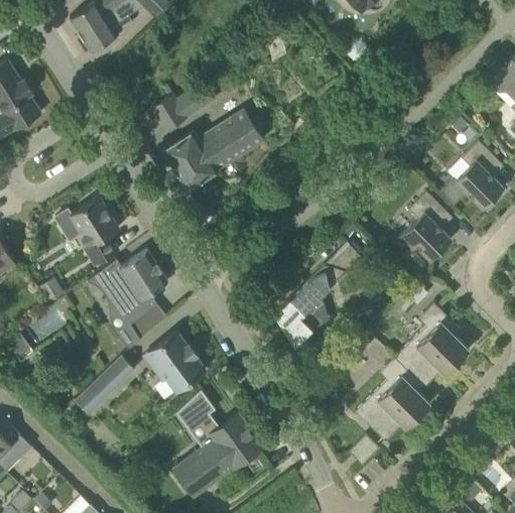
[(98,0),(70,18),(81,35),(107,18),(104,13),(119,3),(120,4),(125,0),(98,0)]
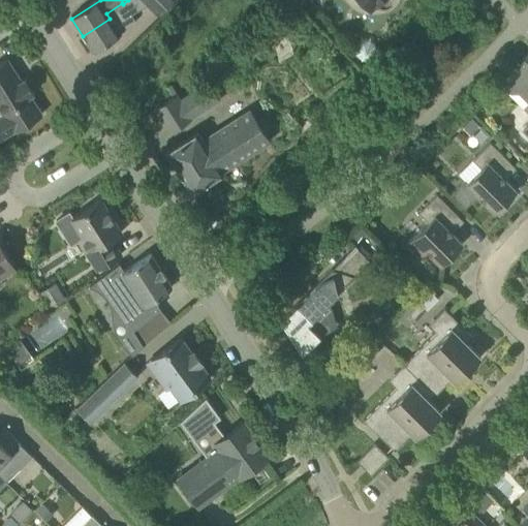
[(174,0),(128,0),(123,4),(122,3),(106,13),(110,19),(83,36),(93,53),(134,27),(135,22),(132,17),(148,6),(157,17),(174,0)]
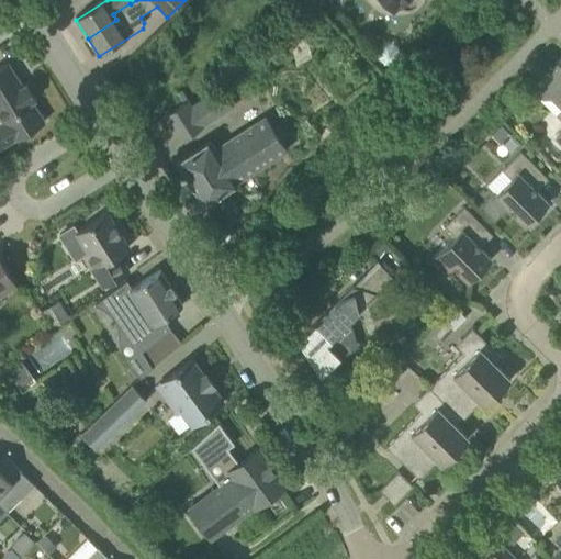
[(381,0),(394,12),(400,8),(405,11),(411,11),(416,8),(419,2),(419,0),(381,0)]
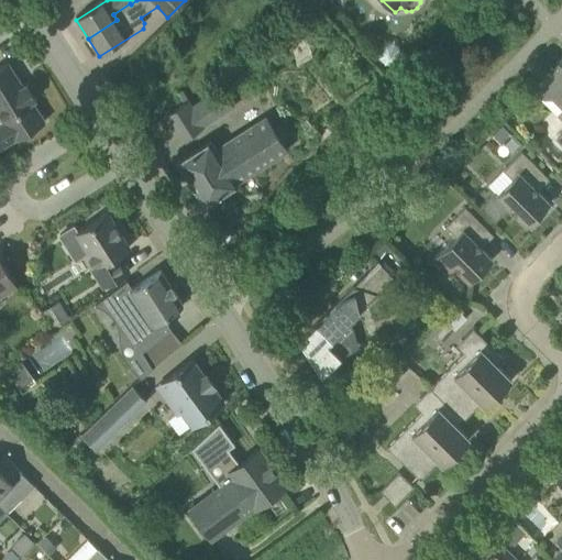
[(378,51),(378,59),(385,66),(394,66),(401,59),(401,51),(395,44),(385,44),(378,51)]
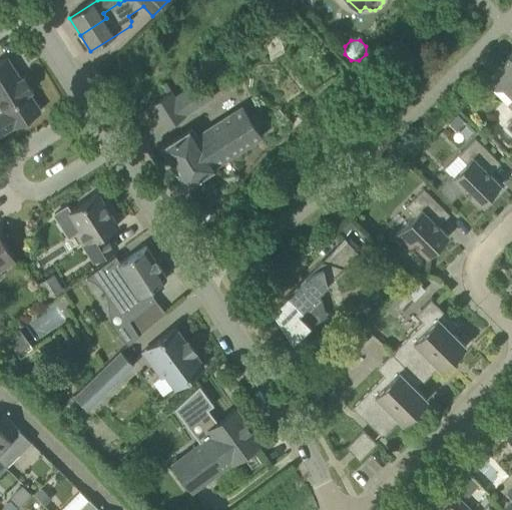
[(34,92),(25,78),(21,80),(8,59),(0,63),(0,107),(4,114),(0,116),(0,137),(14,129),(14,130),(23,124),(26,126),(33,122),(33,118),(42,113),(30,94),(34,92)]
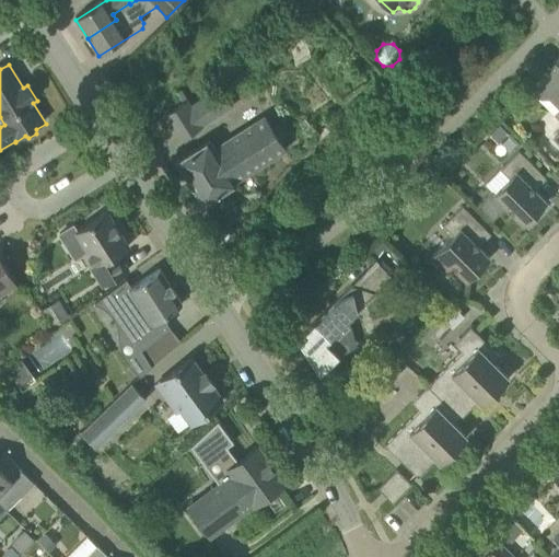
[(558,68),(556,65),(531,90),(532,91),(535,88),(539,92),(544,96),(549,96),(551,96),(558,103),(558,113),(556,116),(558,118),(558,132),(555,137),(558,141),(558,68)]
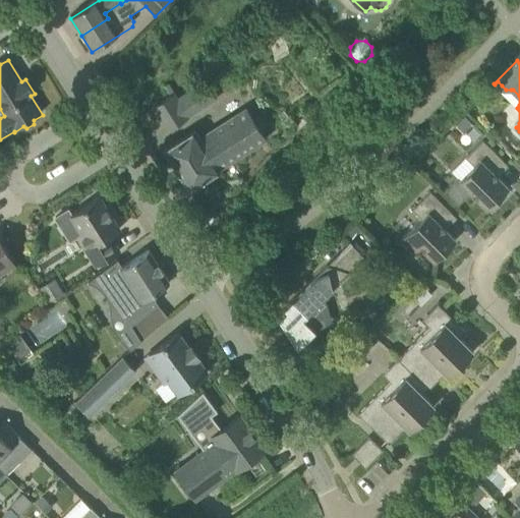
[(189,120),(189,118),(217,101),(206,83),(178,102),(175,96),(153,110),(168,133),(189,120)]
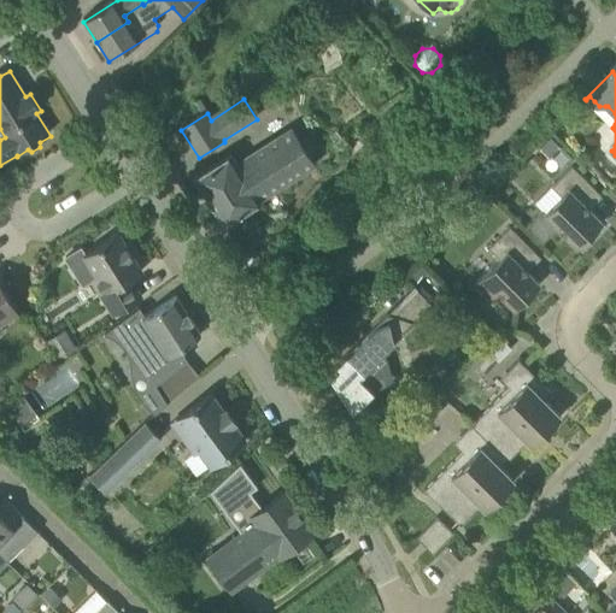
[(194,180),(207,199),(224,225),(262,202),(260,201),(316,166),(294,131),(293,130),(238,165),(232,157),(194,180)]
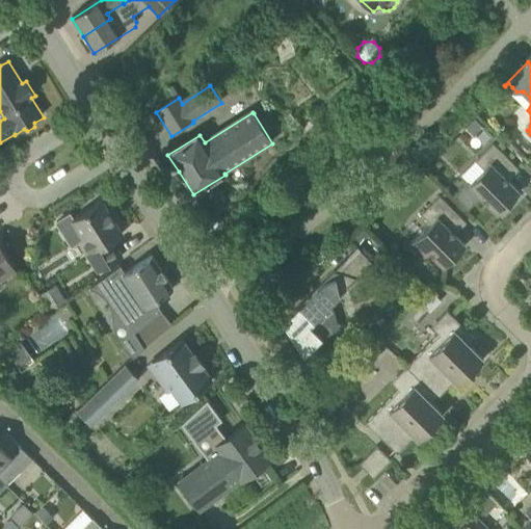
[(475,120),(466,130),(473,138),(483,128),(475,120)]
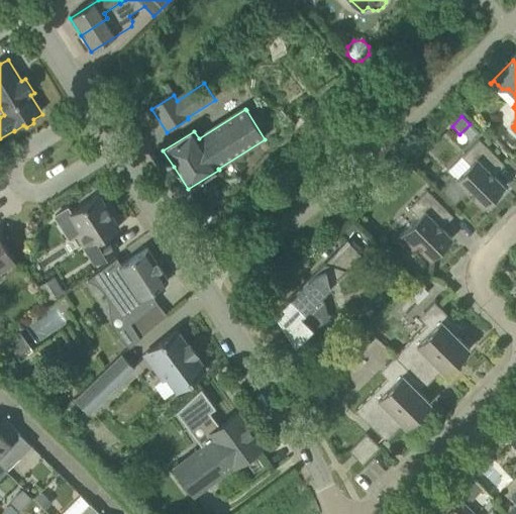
[(488,173),(500,162),(480,141),(462,159),(471,167),(456,182),(453,179),(440,192),(453,205),(467,192),(484,209),(490,203),(493,207),(503,198),(499,194),(505,188),(488,173)]
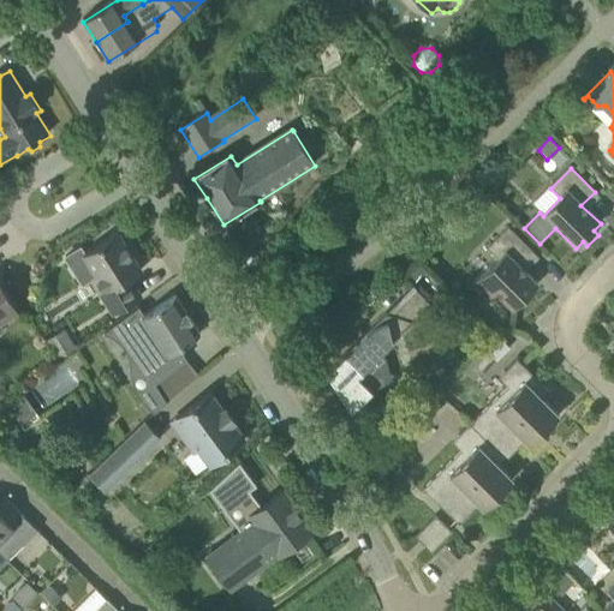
[(490,300),(496,293),(513,310),(538,286),(520,267),(534,253),(508,228),(488,250),(499,261),(475,285),(490,300)]
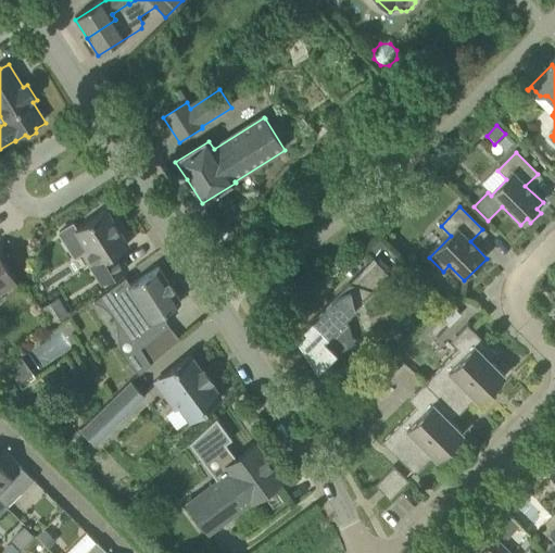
[(75,260),(83,254),(103,287),(128,271),(117,254),(129,247),(106,212),(78,230),(74,223),(59,233),(75,260)]
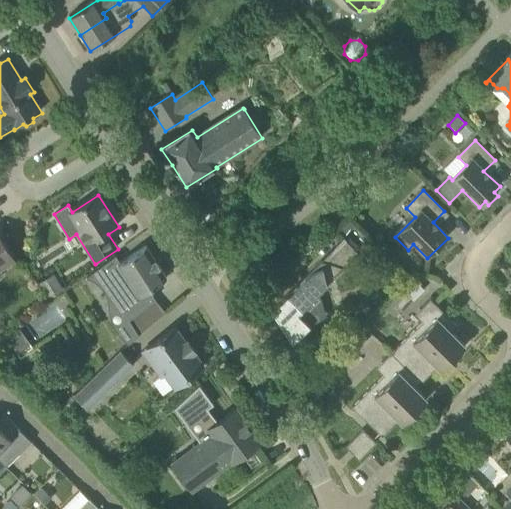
[(0,281),(2,280),(3,275),(0,271),(15,262),(0,237),(0,281)]
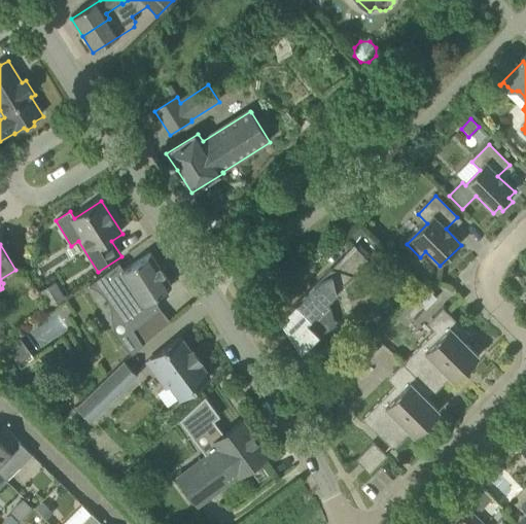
[(347,254),(363,270),(371,263),(354,247),(347,254)]
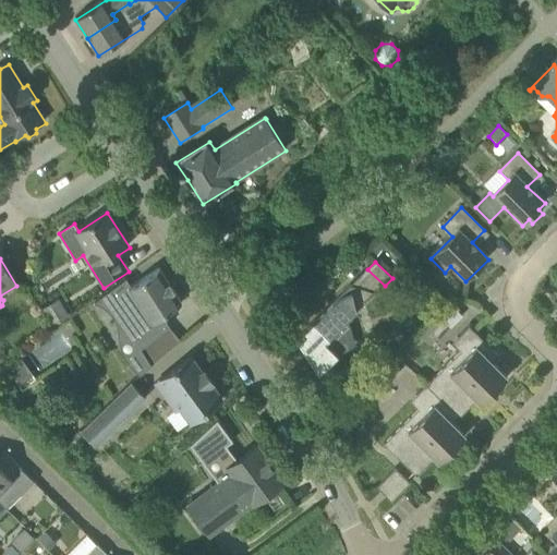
[(126,280),(103,298),(148,370),(181,342),(168,326),(168,327),(161,317),(182,304),(160,269),(130,289),(125,282),(128,281),(126,280)]
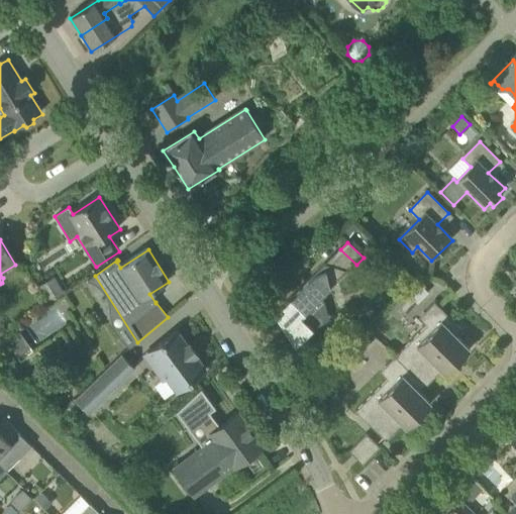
[(348,273),(329,266),(327,266),(325,267),(322,268),(307,283),(275,315),(296,348),(314,330),(302,318),(348,273)]
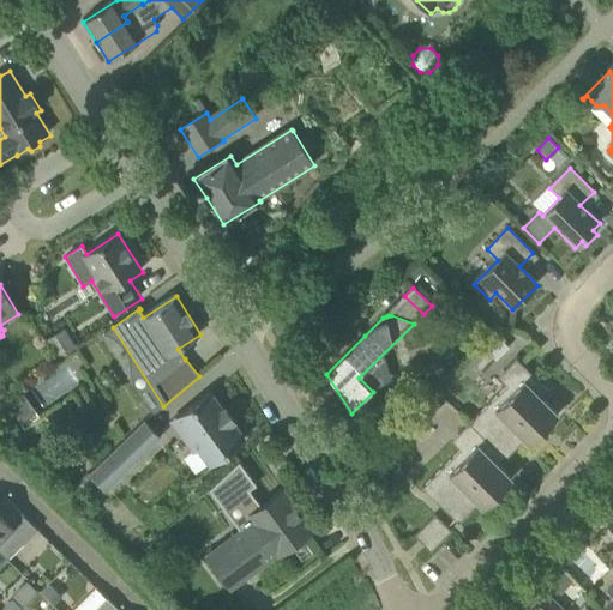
[(499,340),(486,354),(497,363),(510,350),(499,340)]
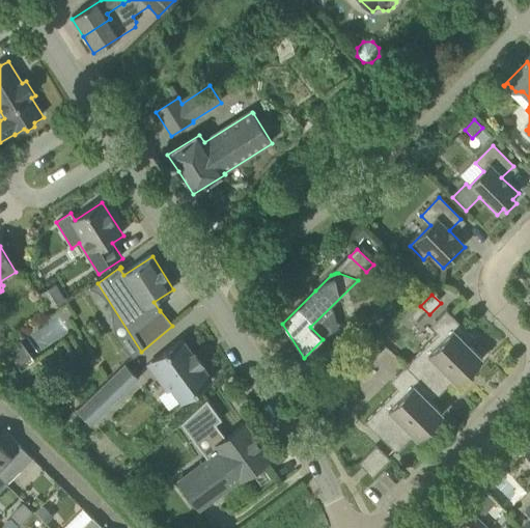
[(445,339),(440,334),(407,367),(436,397),(437,399),(454,382),(457,385),(482,360),(469,346),(475,340),(447,311),(437,322),(450,335),(445,339)]
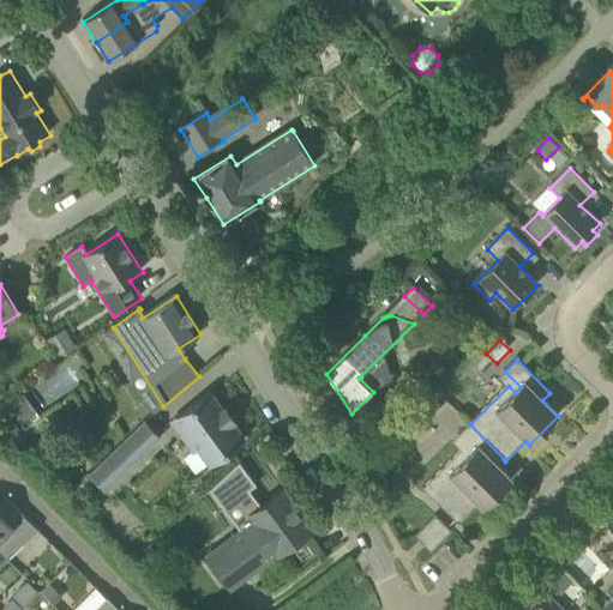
[(0,403),(11,396),(0,381),(0,403)]
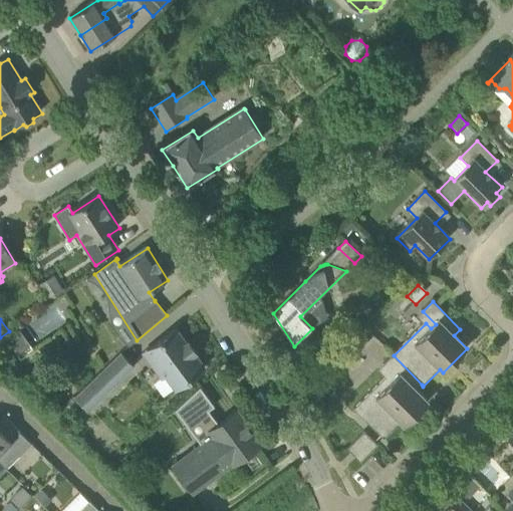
[(30,345),(19,330),(6,339),(17,354),(30,345)]
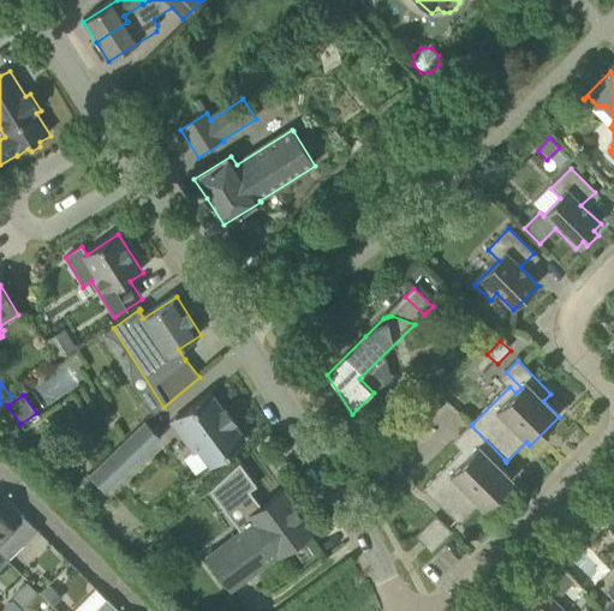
[(226,409),(225,411),(224,412),(212,395),(177,420),(189,437),(184,441),(194,454),(198,450),(210,467),(245,441),(233,425),(236,423),(226,409)]
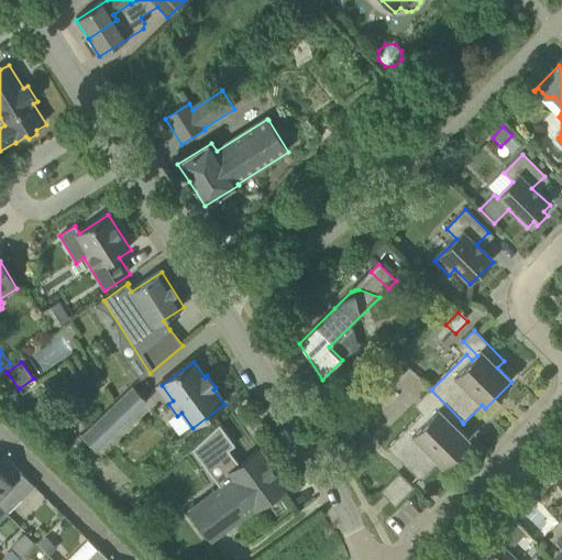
[(138,407),(145,399),(133,387),(83,436),(98,452),(141,410),(138,407)]
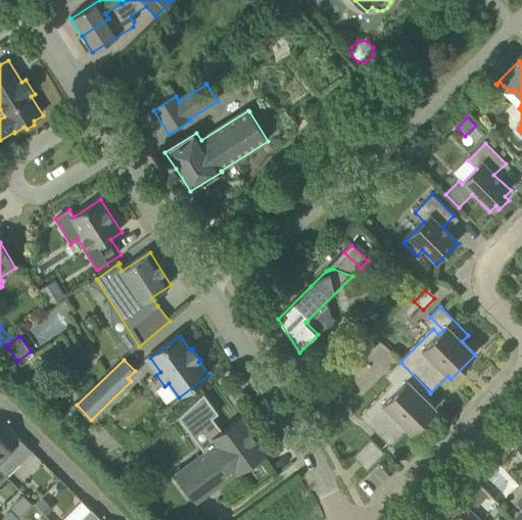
[(397,389),(391,384),(361,417),(390,447),(408,430),(412,434),(436,410),(424,396),(429,391),(400,362),(390,371),(402,383),(397,389)]
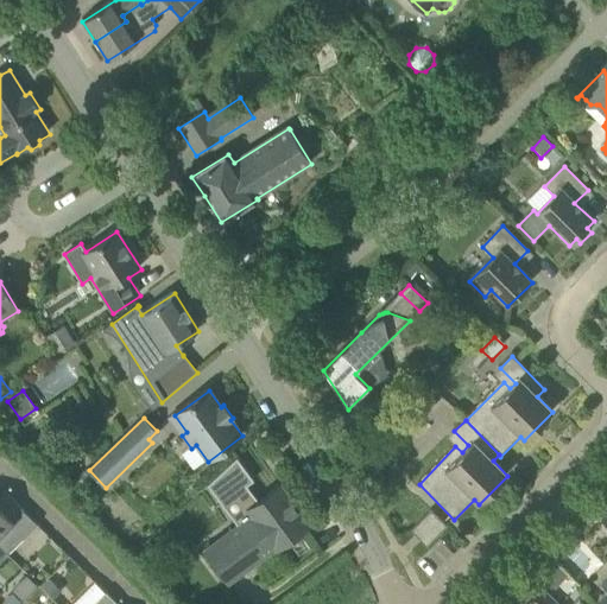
[(252,517),(204,553),(228,585),(276,548),(277,551),(309,526),(280,487),(259,502),(247,487),(254,482),(238,459),(201,493),(202,494),(208,489),(222,507),(240,493),(252,508),(247,512),(252,517)]
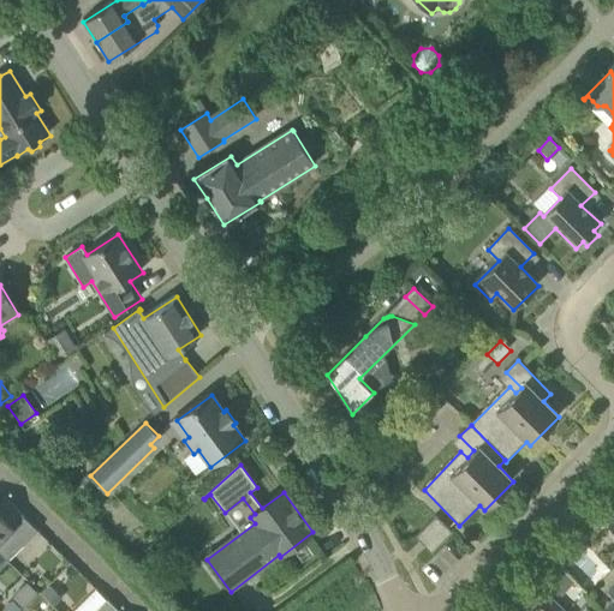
[(0,553),(6,559),(9,562),(39,532),(24,519),(25,519),(6,498),(0,503),(0,553)]
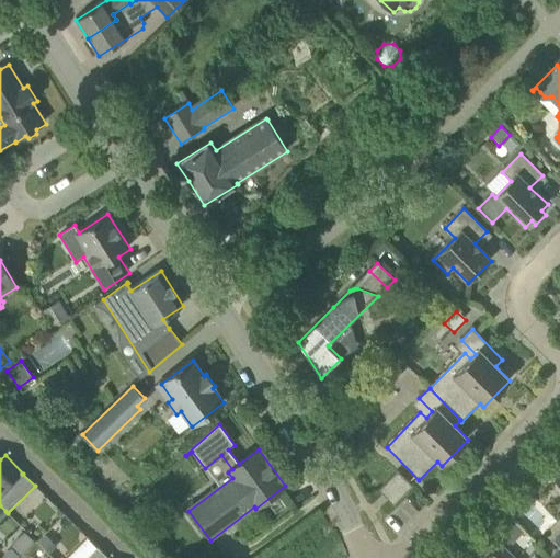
[(379,491),(395,505),(413,487),(398,473),(379,491)]
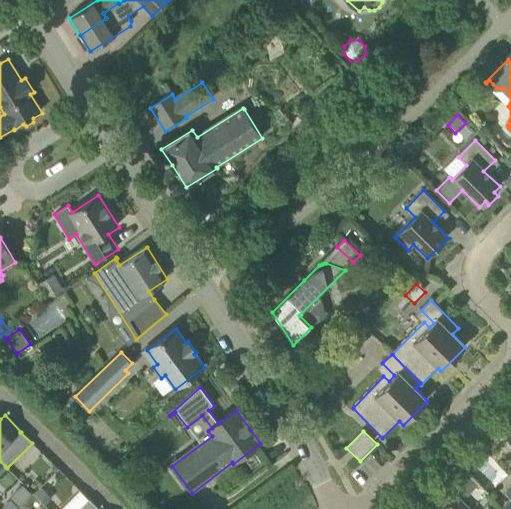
[(458,469),(449,478),(461,490),(468,497),(479,486),(460,467),(458,469)]
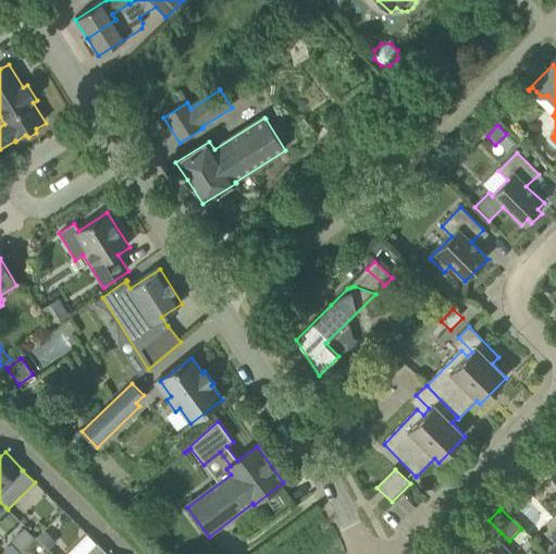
[(509,553),(497,542),(486,553),(509,553)]
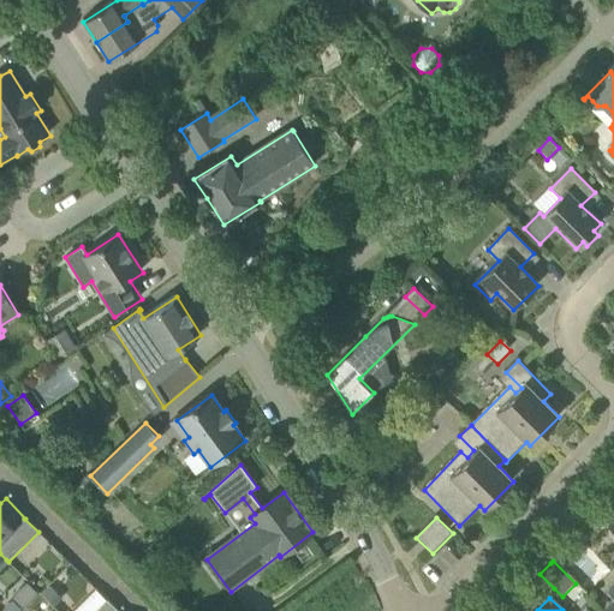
[(118,610),(107,600),(96,610),(118,610)]
